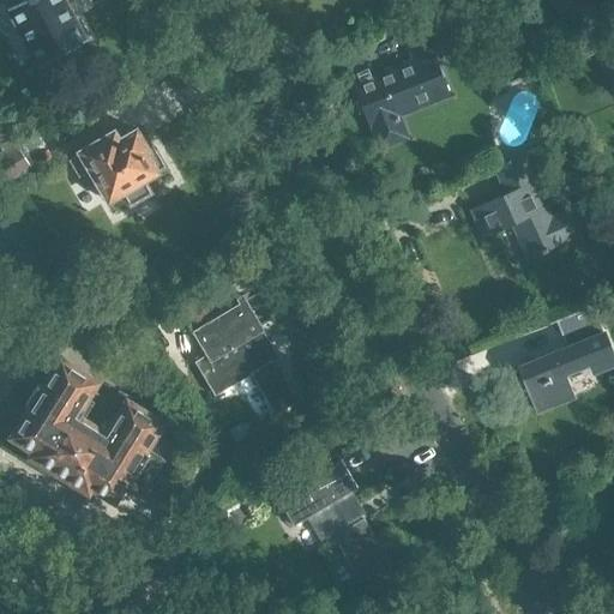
[(8,0),(12,6),(11,7),(41,65),(89,40),(68,0),(8,0)]
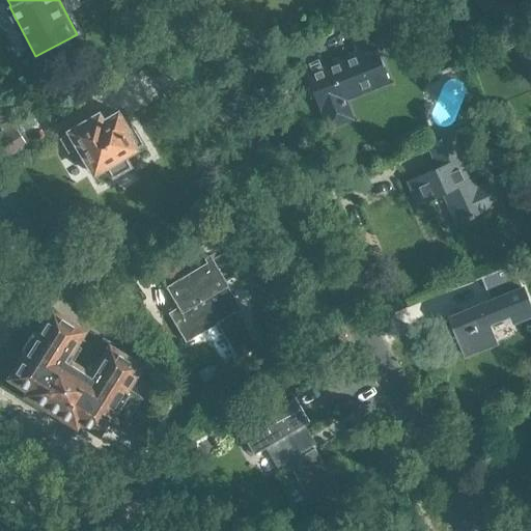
[(388,81),(378,52),(382,50),(370,17),(348,25),(359,53),(307,73),(319,103),(320,102),(326,115),(346,108),(343,99),(388,81)]
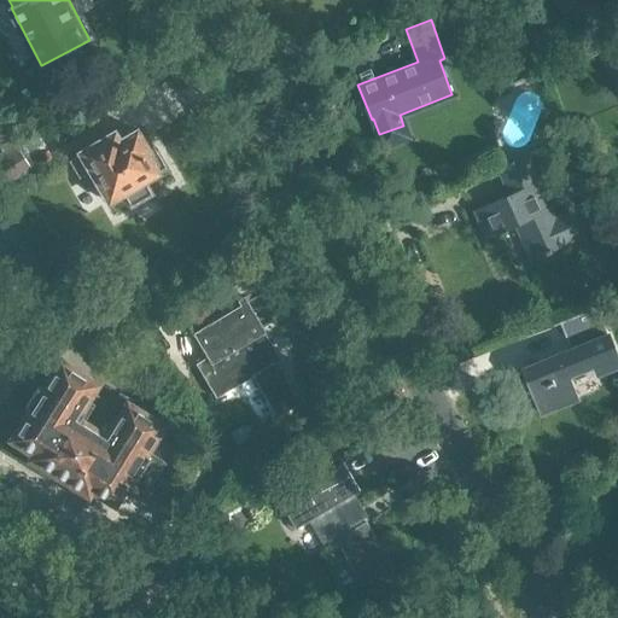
[(478,56),(487,74),(497,68),(489,51),(478,56)]
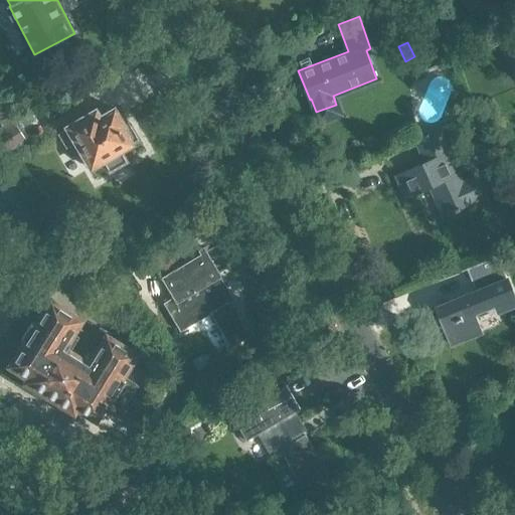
[(0,119),(11,114),(4,102),(0,103),(0,119)]
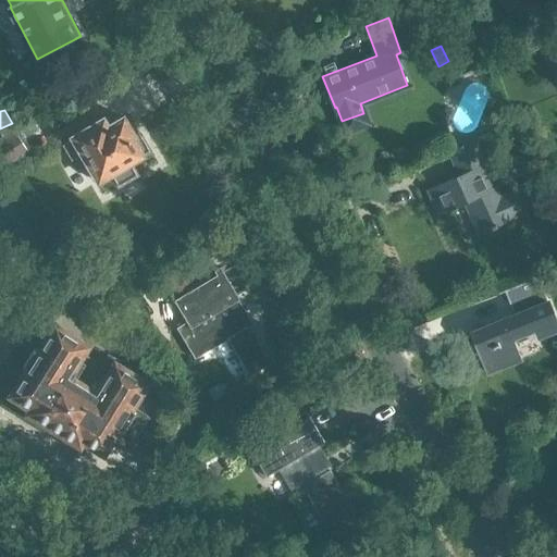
[(104,119),(73,137),(74,139),(63,146),(72,160),(78,157),(85,168),(88,165),(98,183),(111,175),(119,187),(138,175),(131,163),(144,156),(134,138),(136,137),(124,118),(109,126),(104,119)]
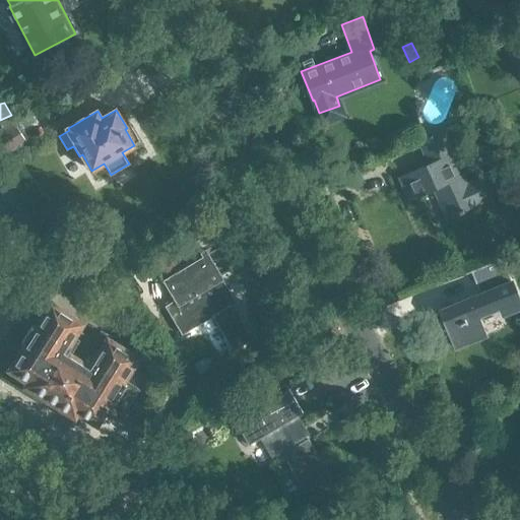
[(13,117),(0,125),(0,143),(8,155),(29,142),(13,117)]
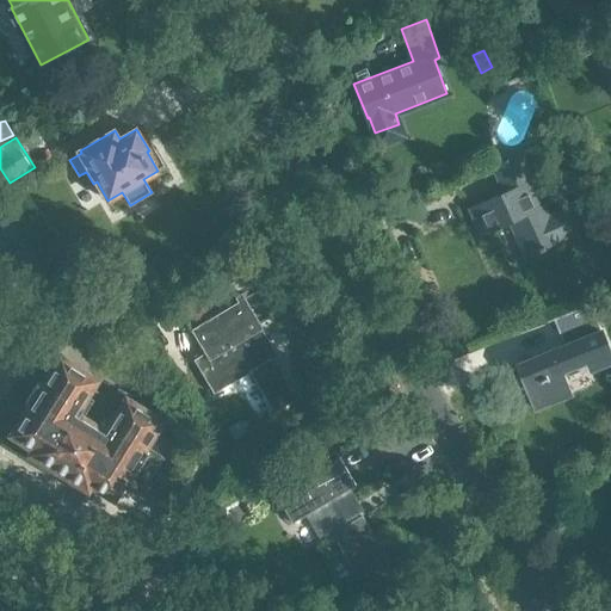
[(516,187),(470,208),(482,235),(516,220),(522,233),(517,236),(526,257),(542,251),(542,252),(548,250),(547,247),(556,244),(556,242),(575,234),(565,210),(550,216),(523,153),(494,166),(501,183),(512,179),(516,187)]
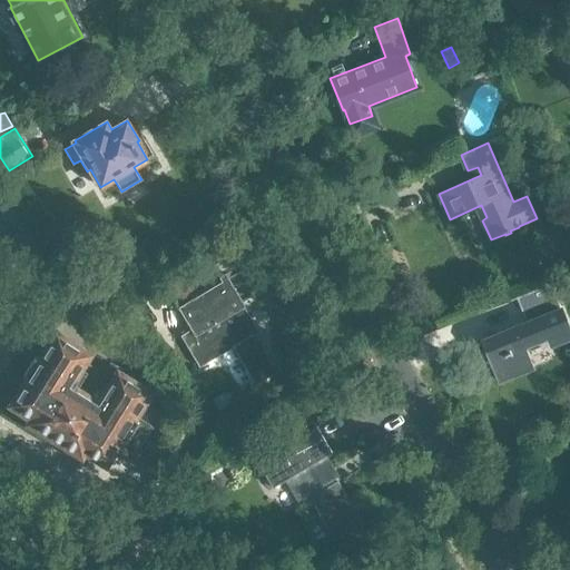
[(228,277),(178,307),(192,330),(182,336),(199,367),(233,347),(255,385),(278,371),(256,334),(259,332),(249,314),(245,316),(241,310),(246,306),(228,277)]
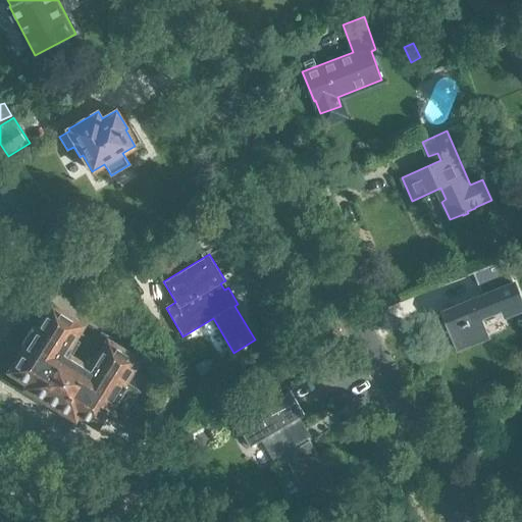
[(521,301),(505,259),(469,273),(469,275),(476,272),(481,286),(484,295),(442,311),(458,348),(488,336),(480,317),(503,309),(506,317),(521,310),(521,301)]
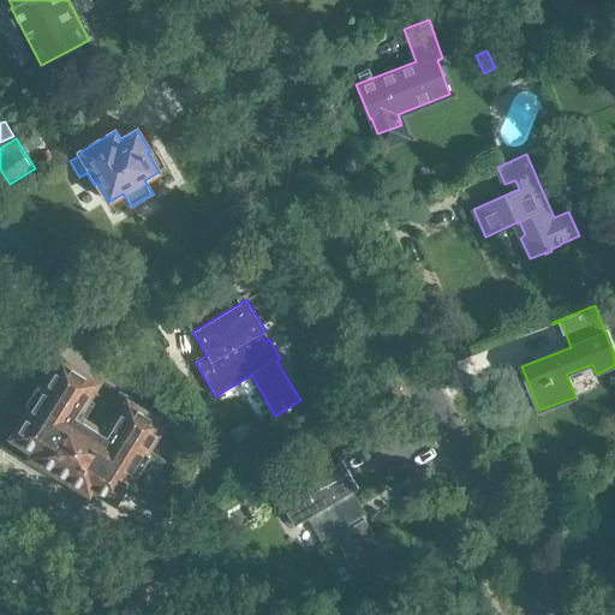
[(97,382),(61,359),(45,387),(39,386),(27,405),(30,411),(21,425),(15,436),(36,451),(34,457),(36,458),(40,465),(51,472),(58,472),(65,477),(69,483),(79,490),(85,489),(89,491),(93,487),(114,501),(123,487),(145,501),(155,485),(151,483),(166,460),(148,448),(163,424),(129,401),(124,408),(93,389),(97,382)]
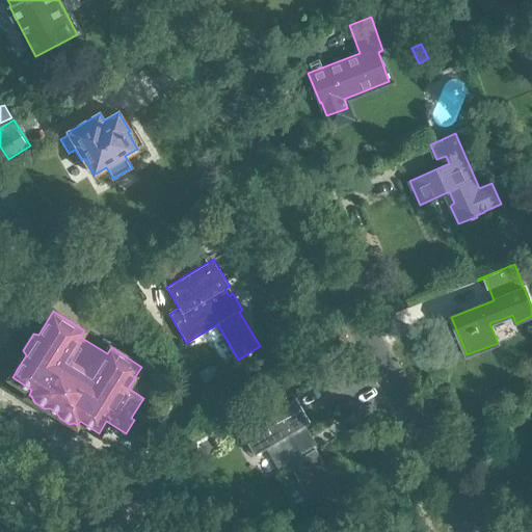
[(284,374),(266,382),(273,396),(291,387),(284,374)]
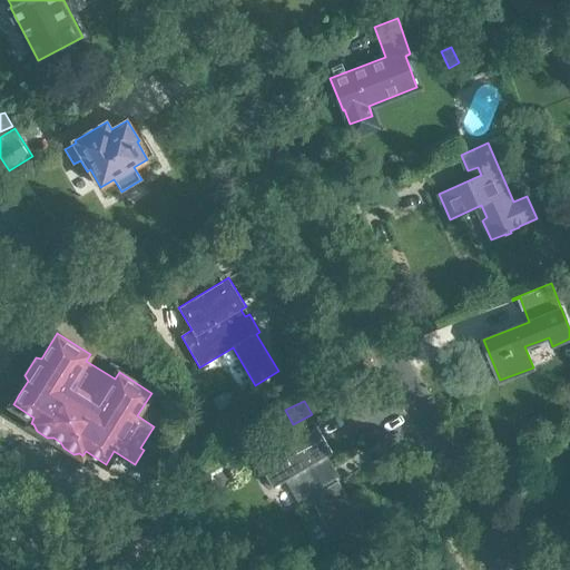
[(317,425),(257,462),(274,488),(286,480),(302,507),(311,501),(321,517),(323,516),(336,538),(334,539),(335,542),(364,524),(338,481),(336,482),(331,473),(332,472),(324,458),(333,452),(317,425)]
